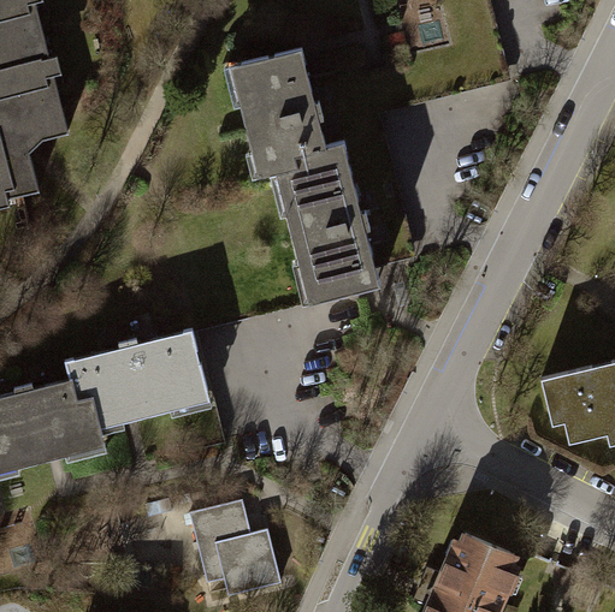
[(0,197),(39,188),(28,148),(43,134),(67,126),(36,0),(0,0),(0,111),(4,125),(0,126),(0,197)]
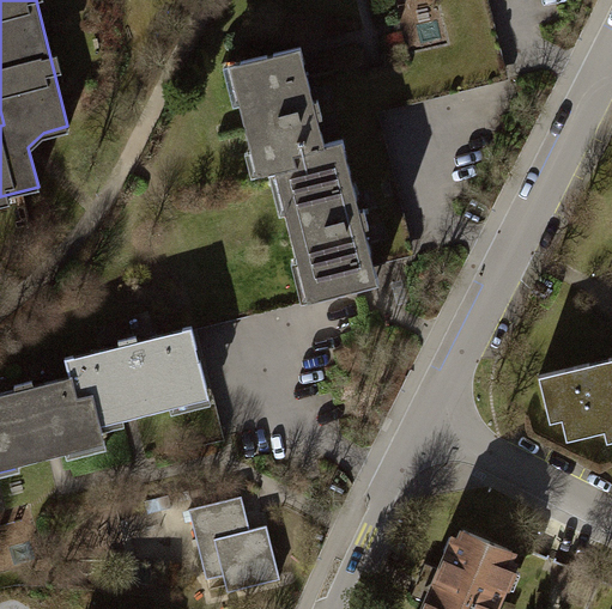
[(300,50),(226,69),(253,177),(273,172),(306,299),(308,306),(386,286),(379,260),(365,208),(349,140),(323,147),(311,98),(300,50)]
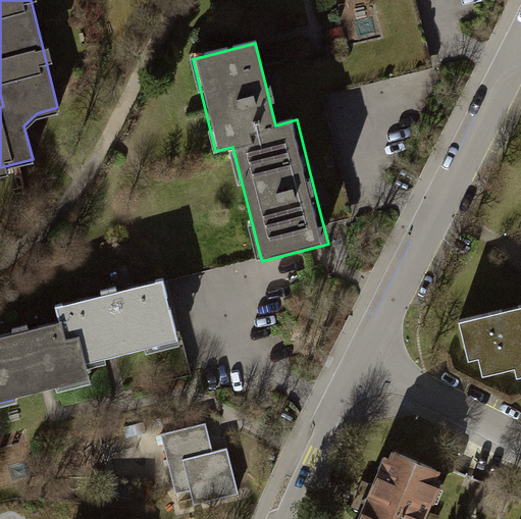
[(163,280),(51,307),(55,322),(58,335),(75,330),(83,360),(177,338),(163,280)]
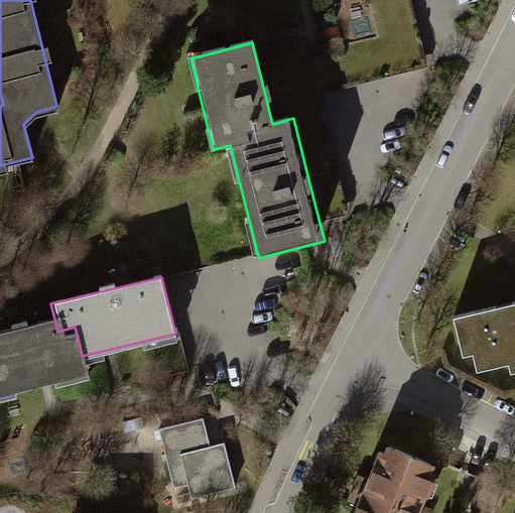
[(514,300),(454,314),(462,356),(473,354),(476,371),(508,364),(509,371),(514,369),(514,300)]
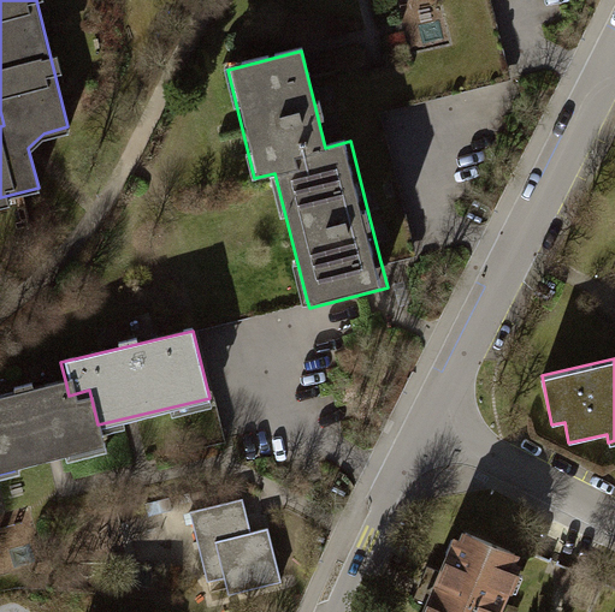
[(0,474),(104,450),(98,425),(89,390),(69,396),(65,380),(0,394),(0,474)]
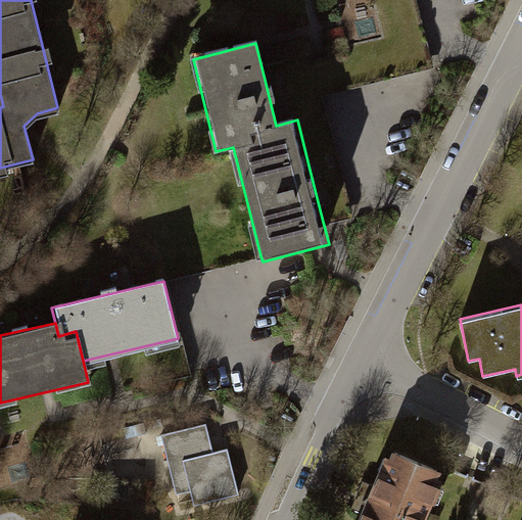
[(200,420),(156,431),(171,486),(187,482),(192,501),(237,488),(225,441),(206,446),(200,420)]
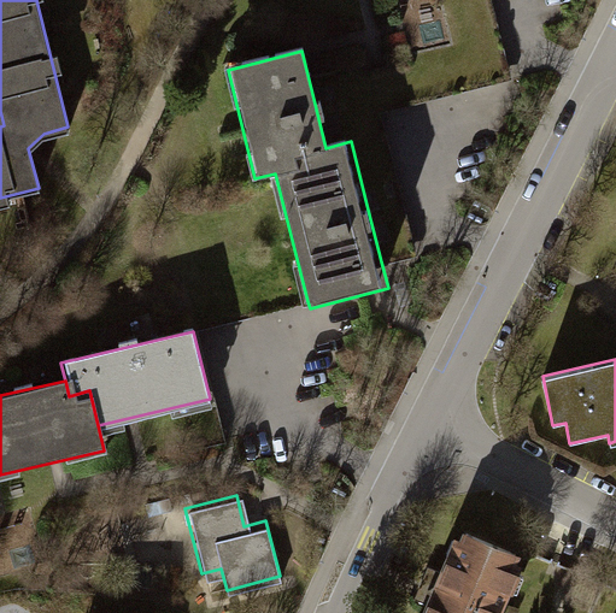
[(497,612),(521,558),(459,531),(433,591),(423,612),(497,612)]
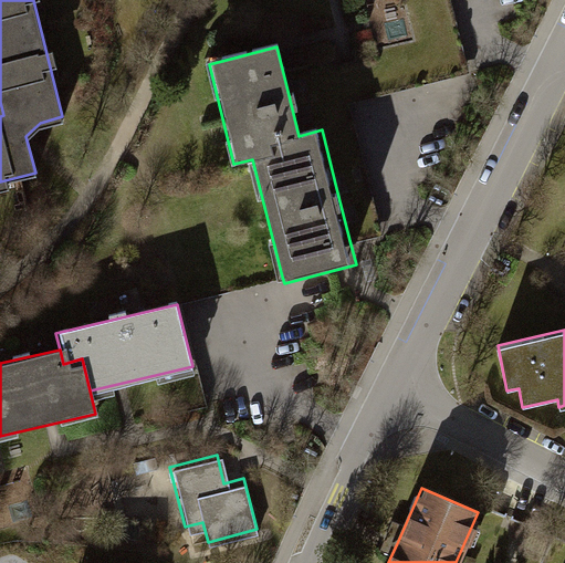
All buildings are outlined.
